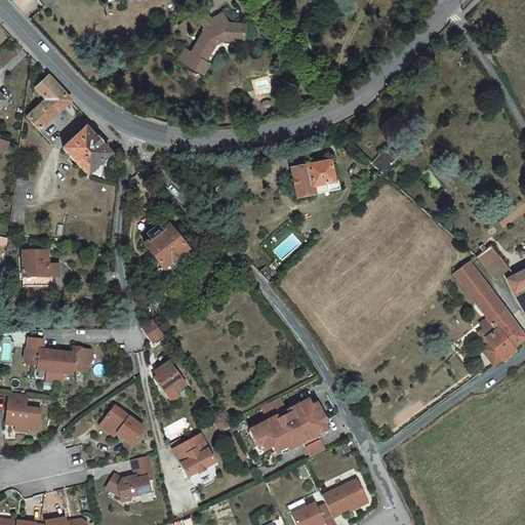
[(197,7),(179,24),(187,31),(203,14),(197,7)]
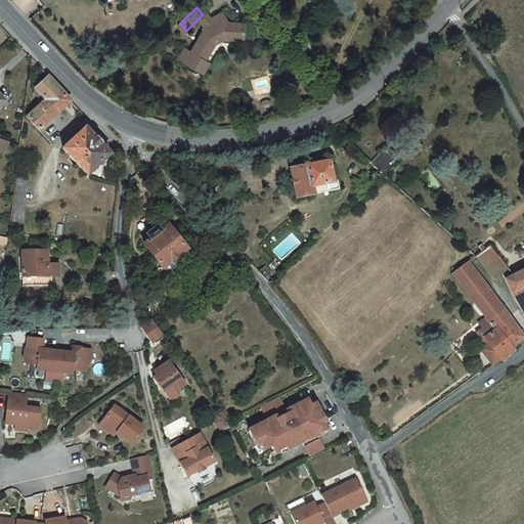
[(223,14),(205,25),(207,30),(204,31),(190,52),(184,49),(178,59),(203,74),(209,64),(205,61),(215,44),(226,38),(244,39),(244,24),(228,24),(223,14)]
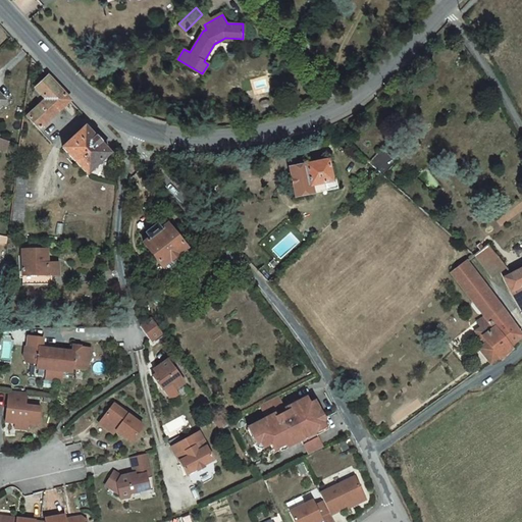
[(47,122),(70,99),(48,75),(35,88),(45,99),(27,116),(39,129),(40,128),(42,131),(49,124),(47,122)]
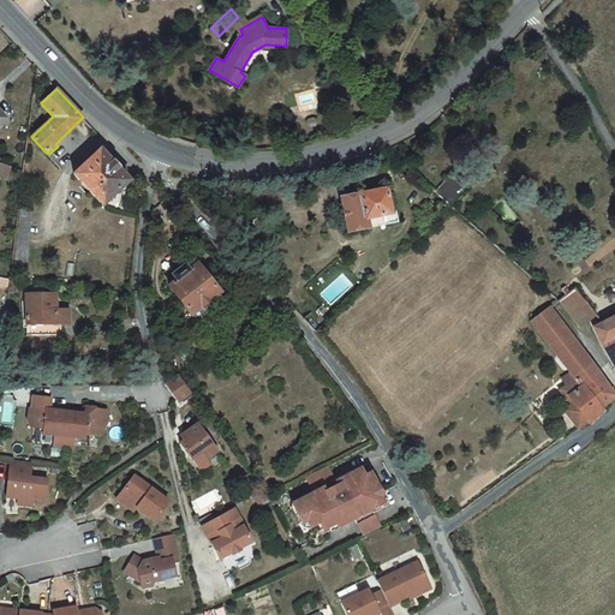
[(101,149),(73,174),(102,206),(129,180),(101,149)]
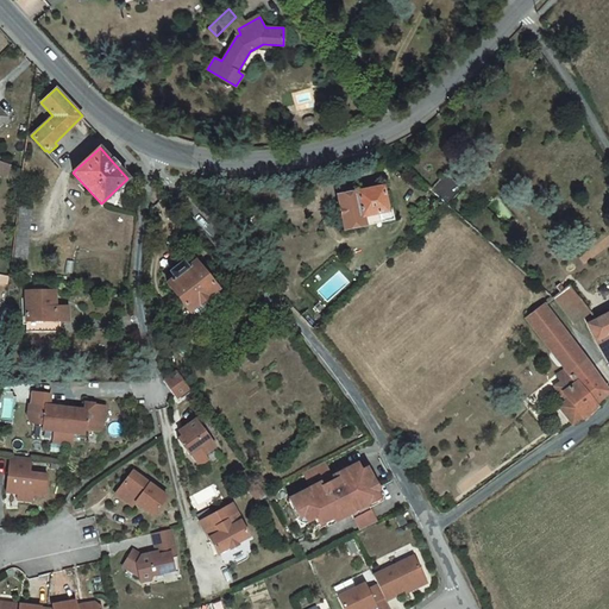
[(0,159),(0,175),(7,177),(12,163),(0,159)]
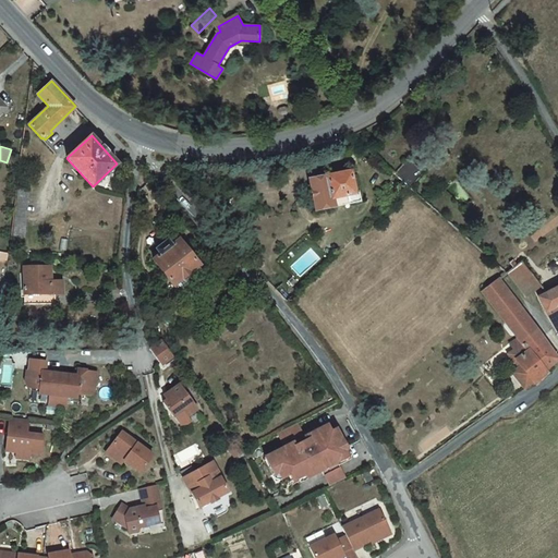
[(351,169),(308,179),(316,209),(336,205),(334,196),(356,192),(351,169)]
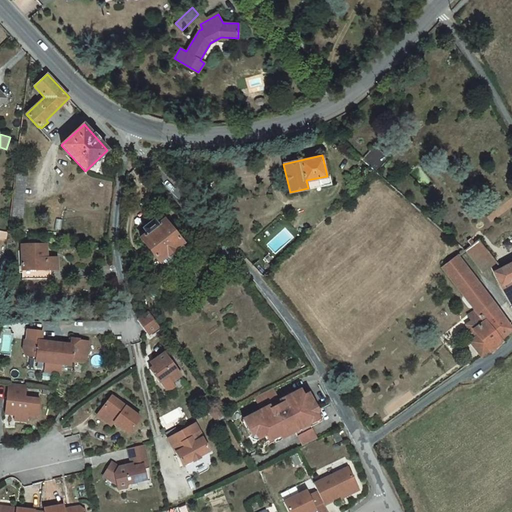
[(328,184),(327,176),(306,180),(308,188),(328,184)]
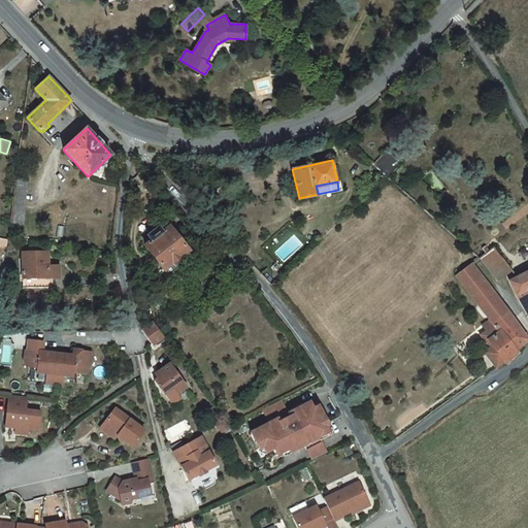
[(144,245),(164,269),(189,250),(170,226),(163,232),(159,227),(146,236),(150,239),(147,244),(144,245)]
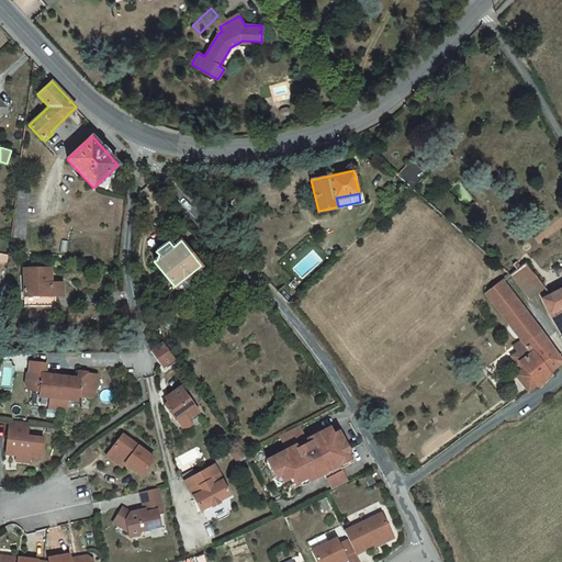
[(32,270),(24,269),(24,303),(56,303),(56,296),(64,295),(64,283),(53,284),(52,269),(41,269),(41,266),(32,266),(32,270)]
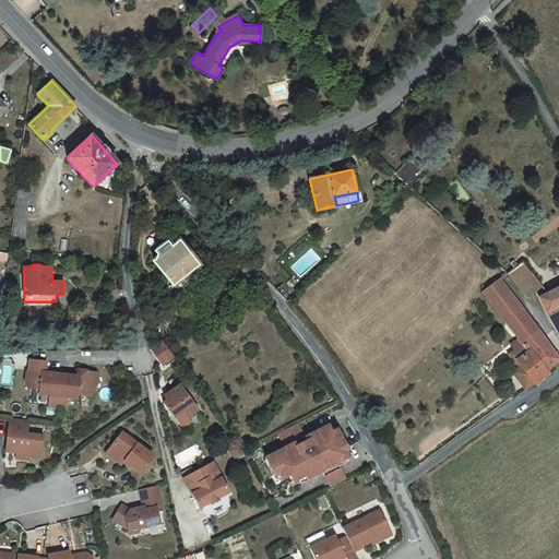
[(206,273),(200,264),(174,285),(180,293),(206,273)]
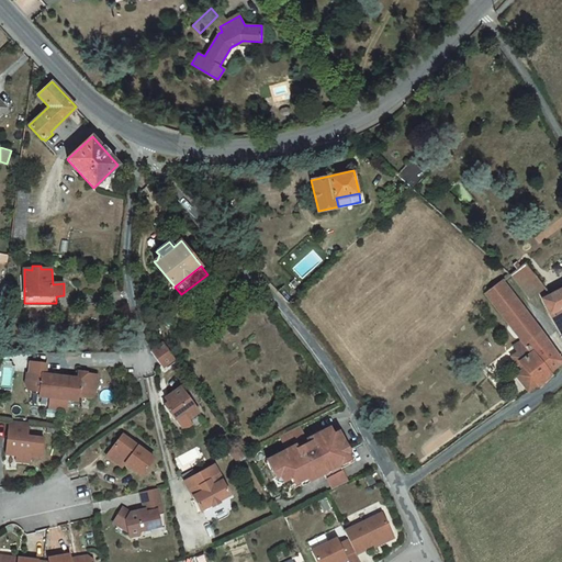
[(519,361),(539,388),(551,378),(549,374),(561,362),(503,280),(485,294),(518,339),(510,345),(516,351),(509,356),(516,363),(519,361)]
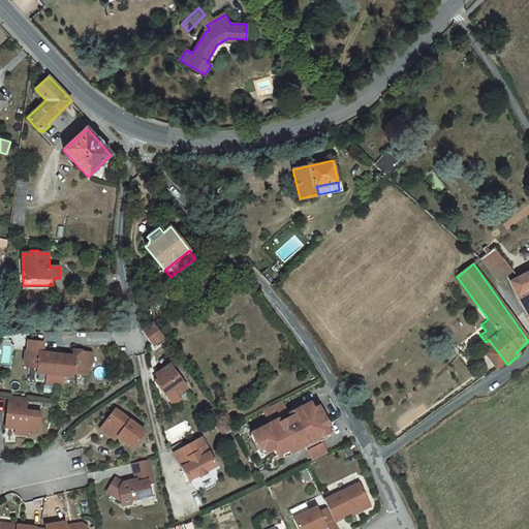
[(528,319),(528,273),(519,279),(515,274),(508,278),(528,319)]
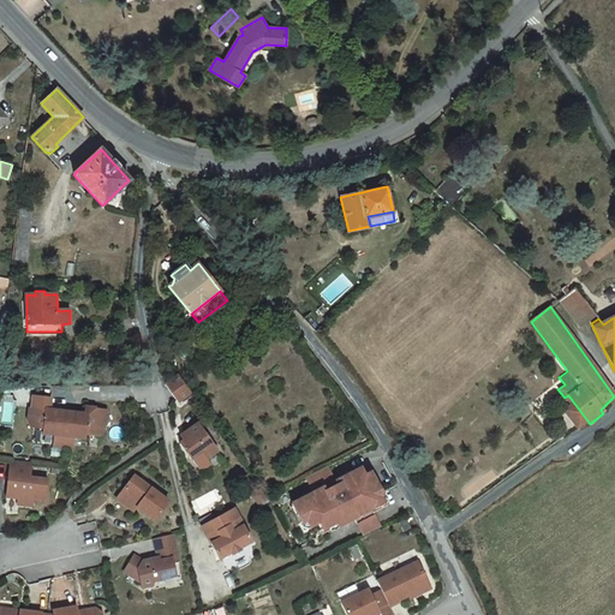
[(178,375),(167,383),(179,401),(180,402),(192,394),(189,388),(178,375)]
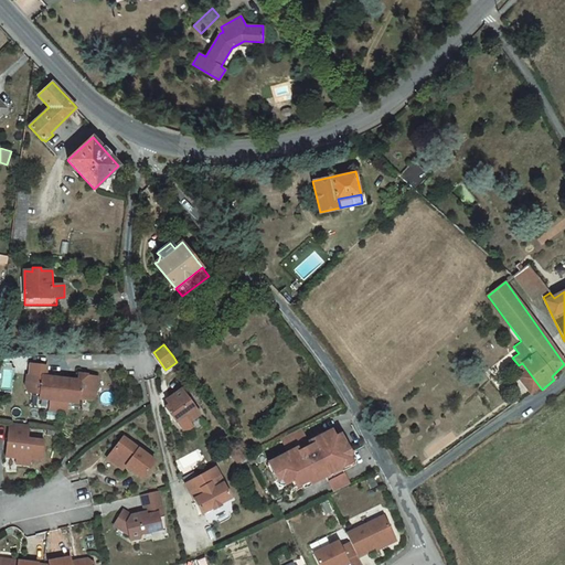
[(33,362),(31,373),(50,375),(48,373),(49,364),(33,362)]
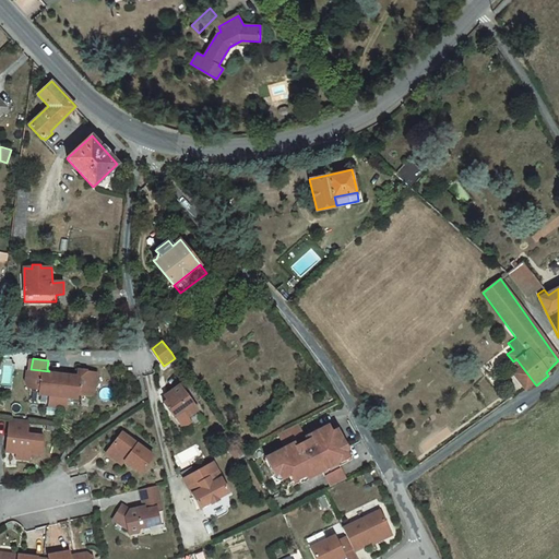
[(27,380),(31,388),(40,389),(40,392),(51,394),(50,399),(59,400),(62,373),(49,371),(31,369),(28,369),(27,380)]
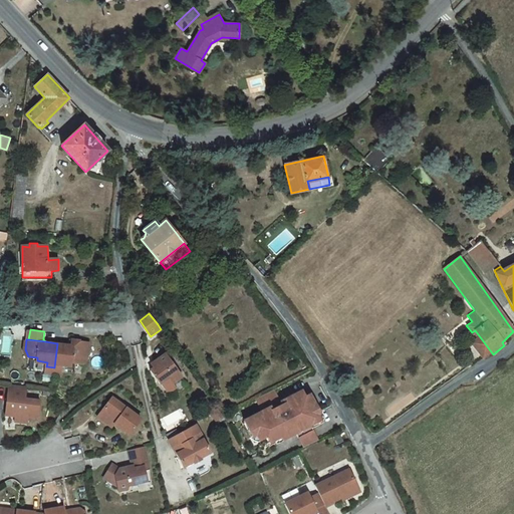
[(57,343),(54,367),(62,368),(63,364),(72,365),(73,362),(84,363),(87,358),(89,341),(71,341),(71,344),(71,346),(68,346),(69,344),(57,343)]
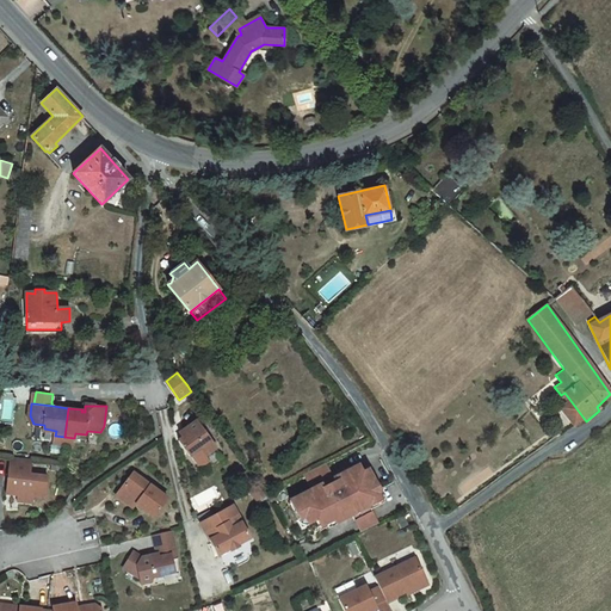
[(217,449),(198,423),(184,433),(186,436),(183,438),(184,440),(180,443),(191,458),(192,457),(198,467),(205,466),(210,462),(207,457),(217,449)]
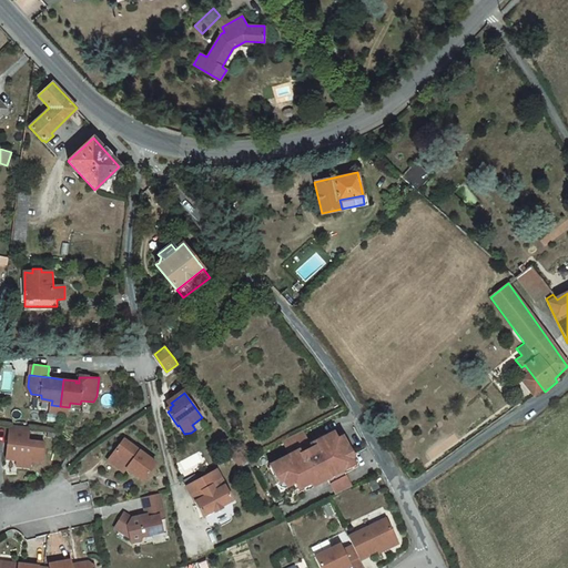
[(8,444),(7,457),(18,458),(17,465),(31,466),(32,459),(43,460),(46,442),(29,440),(31,428),(10,426),(8,440),(11,440),(10,444),(8,444)]
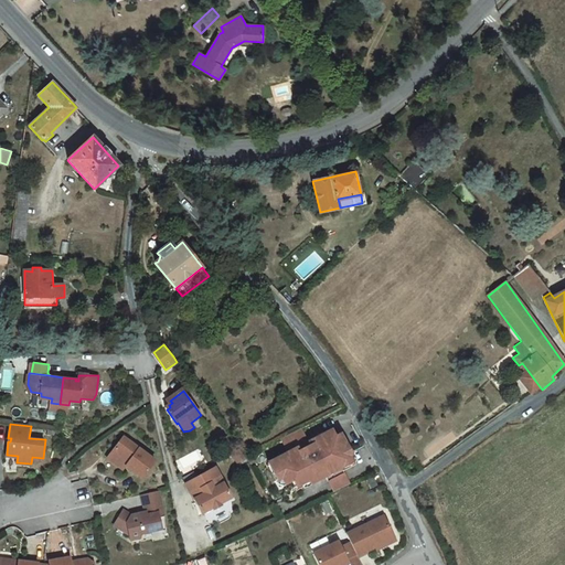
[(344,469),(355,464),(358,458),(354,451),(353,452),(350,446),(347,441),(345,441),(338,427),(309,441),(302,428),(281,438),(289,452),(269,462),(278,479),(284,477),(287,483),(294,480),(299,490),(327,475),(329,478),(344,469)]
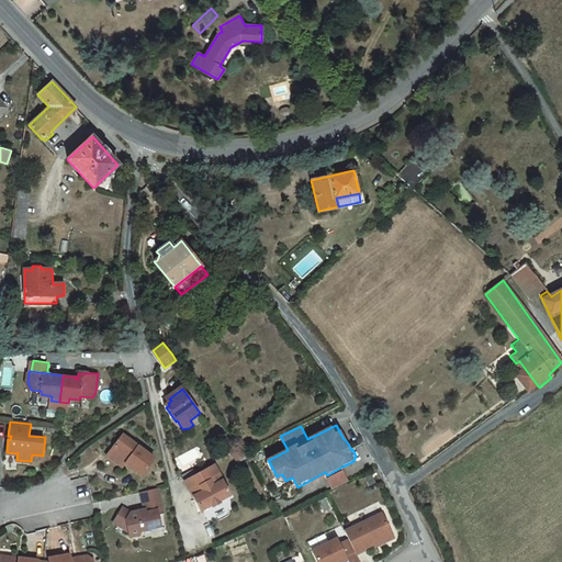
[(124,438),(112,456),(127,467),(143,479),(156,462),(124,438)]
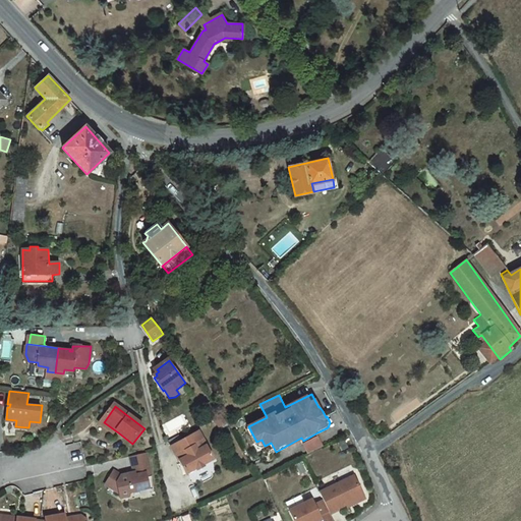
[(104,422),(101,426),(114,438),(118,432),(104,422)]
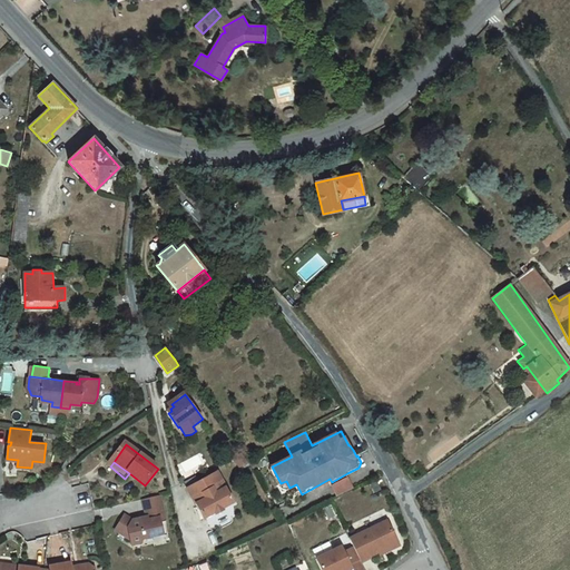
[(216,471),(187,487),(203,518),(233,502),(219,477),(216,471)]
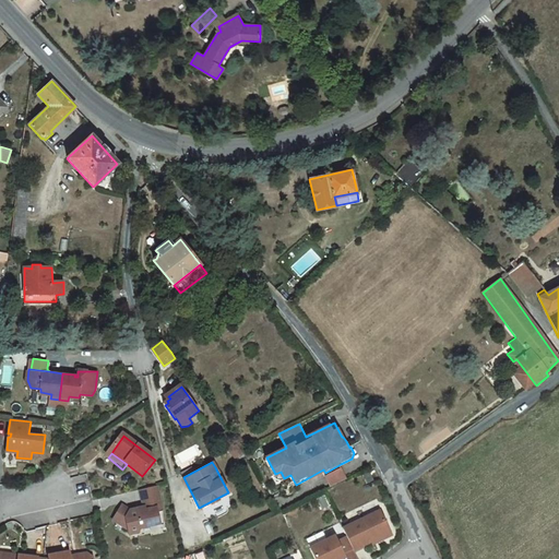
[(341,464),(325,473),(332,486),(347,477),(341,464)]
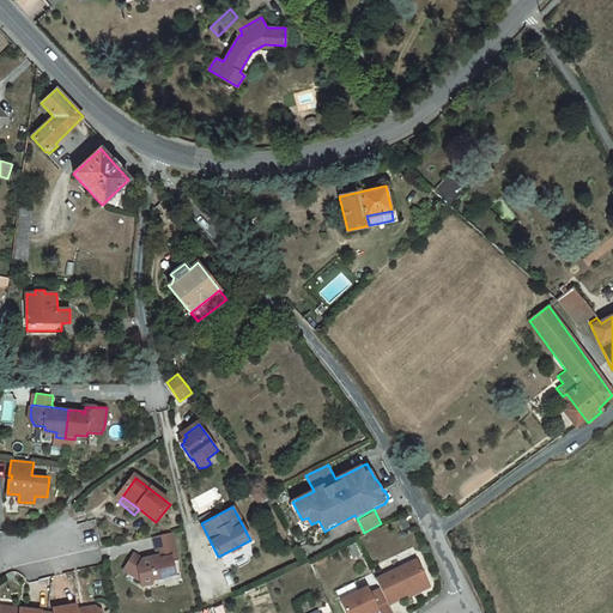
[(406,513),(399,516),(405,527),(412,523),(406,513)]
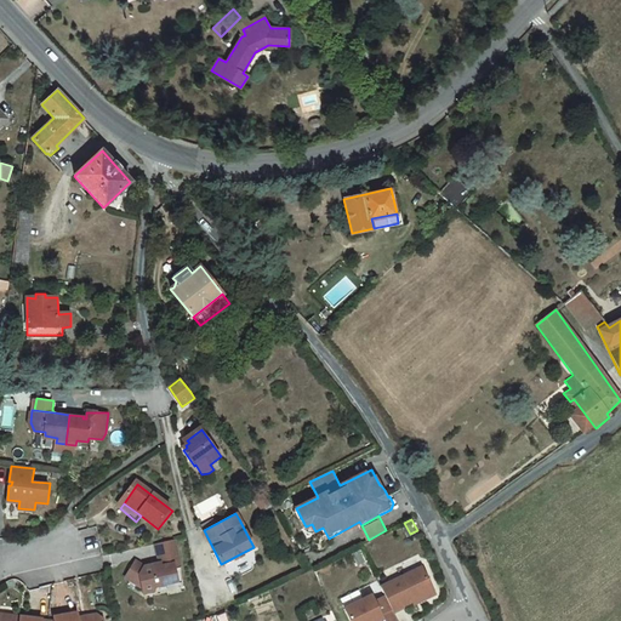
[(137,565),(127,582),(144,592),(146,598),(153,596),(157,590),(180,585),(177,574),(183,573),(177,545),(158,548),(161,568),(155,569),(155,571),(149,573),(137,565)]
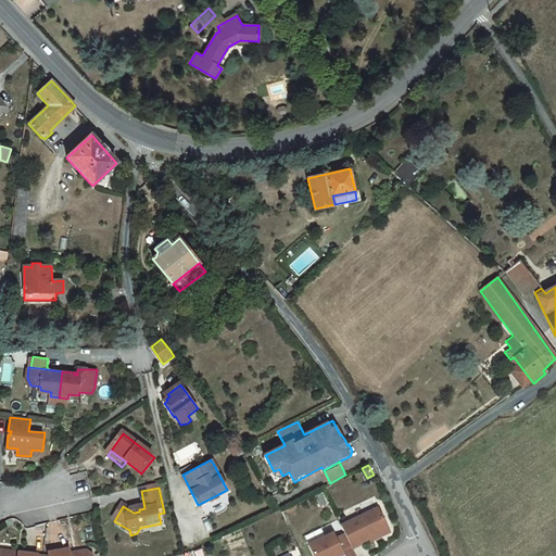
[(346,531),(353,544),(371,535),(369,531),(387,522),(378,505),(342,523),(346,531)]
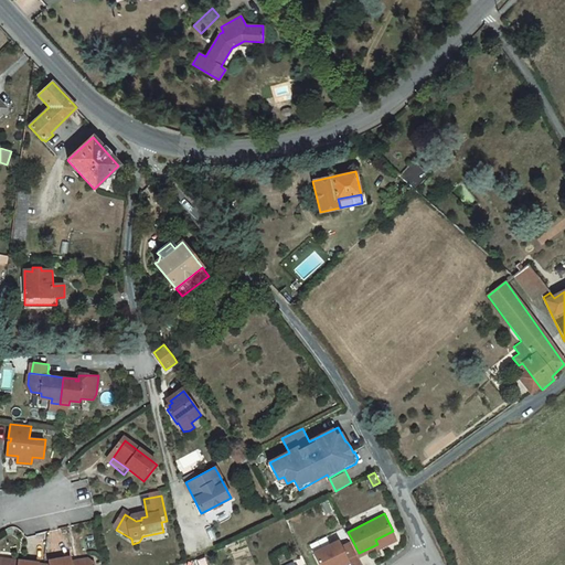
[(377,544),(379,546),(396,537),(393,531),(375,540),(377,544)]
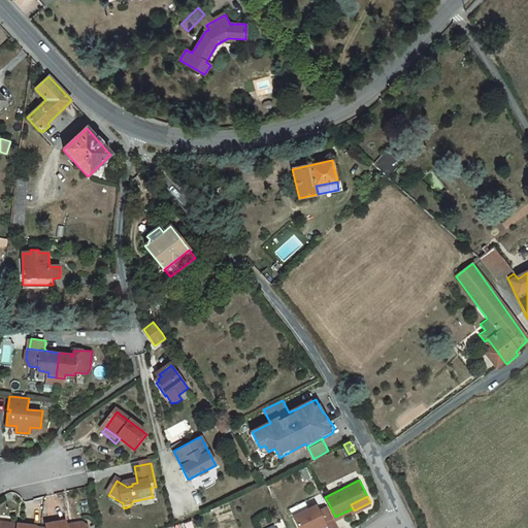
[(295,516),(300,527),(319,527),(323,527),(340,527),(335,517),(329,504),(320,509),(317,504),(295,516)]
